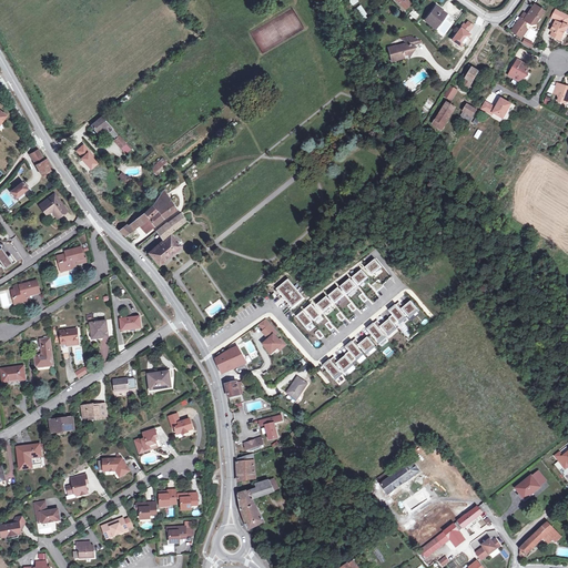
[(402,11),(404,9),(396,1),(394,3),(402,11)]
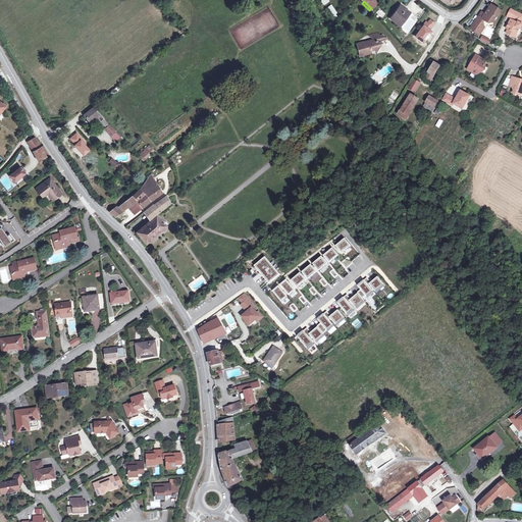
[(409,12),(400,5),(390,18),(399,24),(405,15),(406,16),(409,12)]
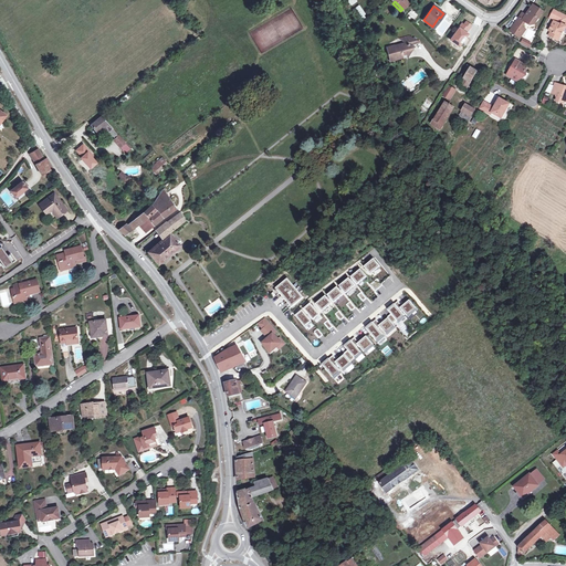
[(522,14),(512,29),(519,33),(522,29),(524,24),(528,27),(533,25),(542,14),(533,8),(525,17),(522,14)]
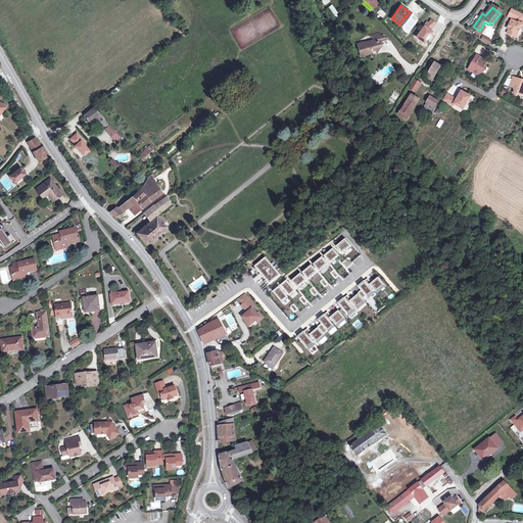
[(515,16),(517,13),(512,10),(508,17),(514,19),(515,16)]
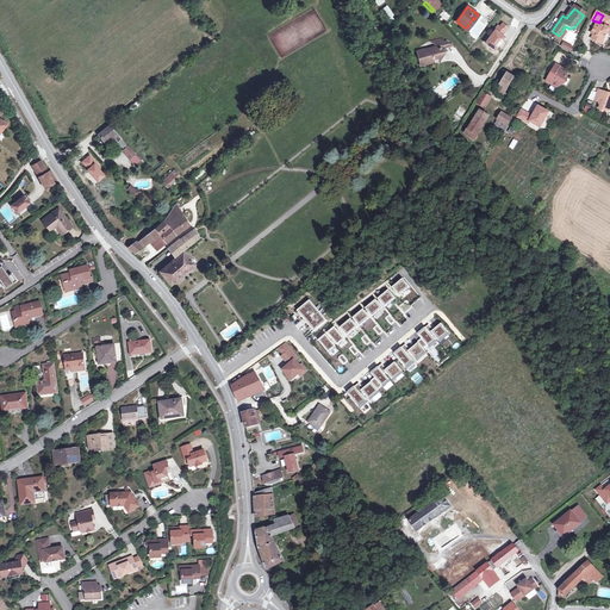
[(591,39),(597,42),(599,38),(603,41),(607,33),(608,35),(609,29),(608,27),(609,24),(601,19),(599,23),(598,25),(597,24),(595,29),(593,27),(590,35),(592,36),(591,39)]
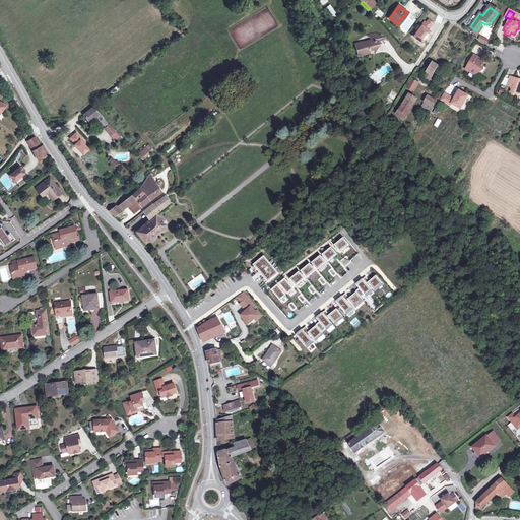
[(476,30),(470,26),(468,29),(477,37),(482,28),(479,26),(476,30)]
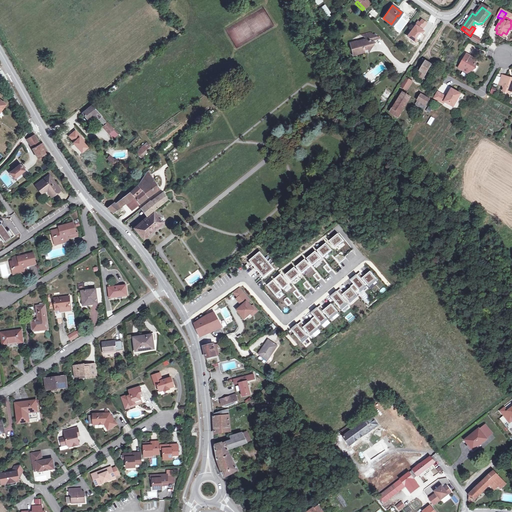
[(353,51),(354,55),(359,53),(358,52),(363,51),(362,50),(367,49),(369,50),(370,48),(371,47),(371,46),(371,45),(370,44),(371,41),(370,41),(380,38),(370,32),(360,34),(366,39),(365,39),(364,39),(363,39),(363,40),(363,41),(357,42),(356,40),(350,42),(351,48),(350,48),(351,52),(353,51)]
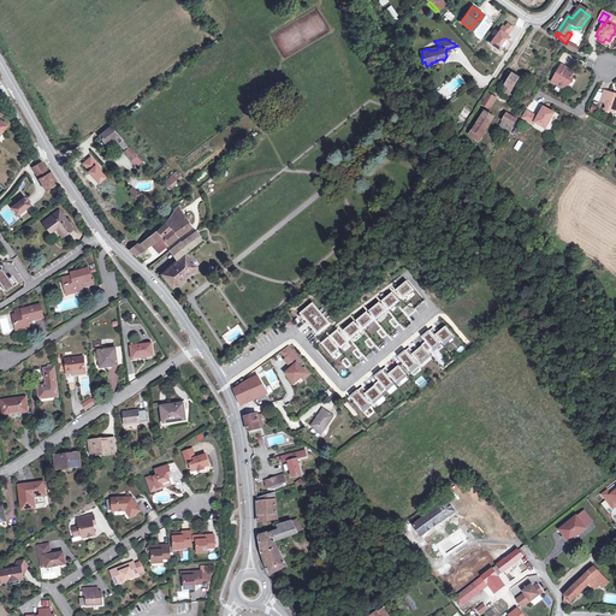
[(564,71),(566,69),(561,66),(556,75),(554,80),(557,82),(555,86),(562,90),(567,87),(573,78),(572,72),(568,70),(567,72),(564,71)]
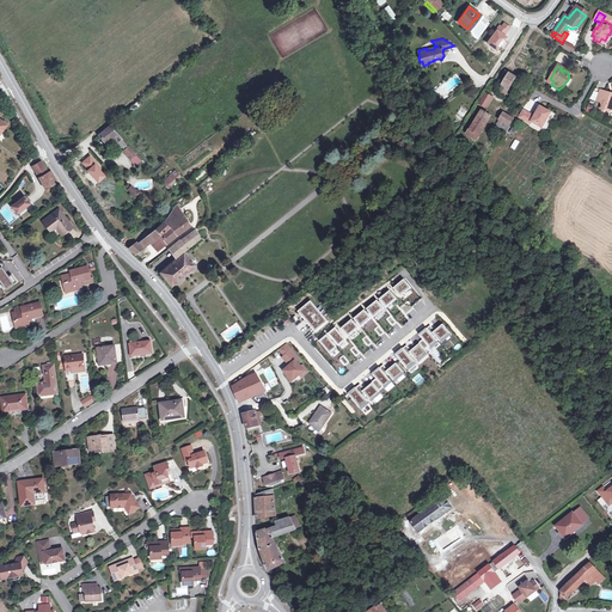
[(501,85),(508,89),(515,78),(505,71),(497,83),(501,85)]
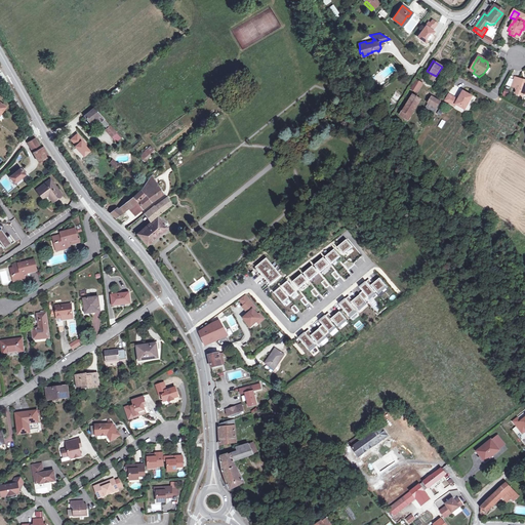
[(436,76),(430,73),(427,77),(433,81),(436,76)]
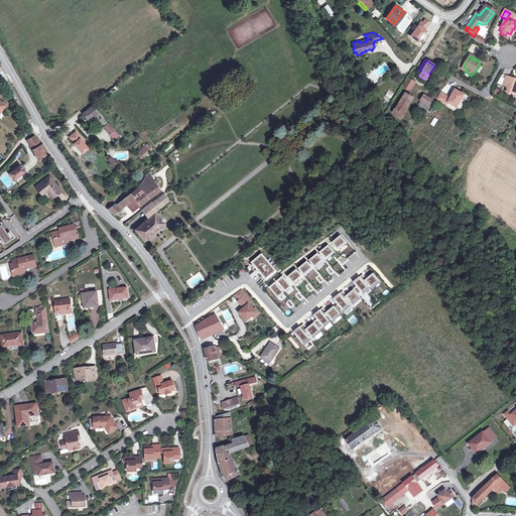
[(515,93),(515,80),(506,77),(502,86),(508,88),(507,93),(513,95),(515,93)]
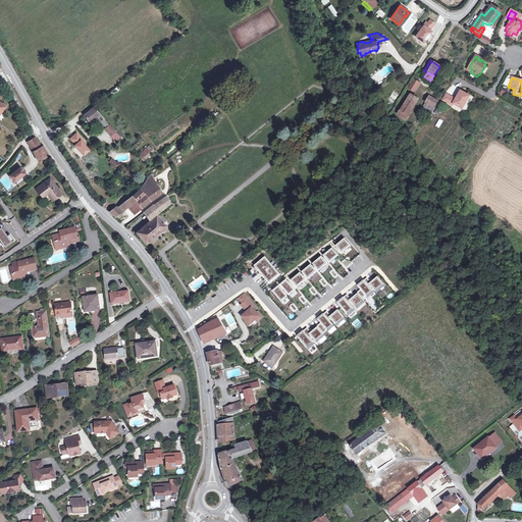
[(371,85),(369,82),(367,80),(365,82),(367,84),(371,88),(375,85),(373,83),(371,85)]
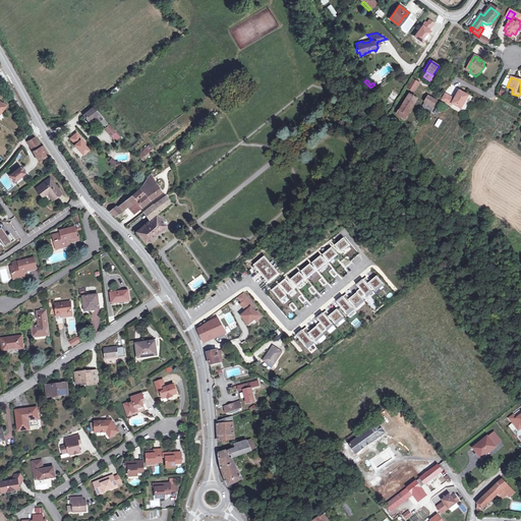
[(416,87),(410,83),(407,88),(413,92),(416,87)]
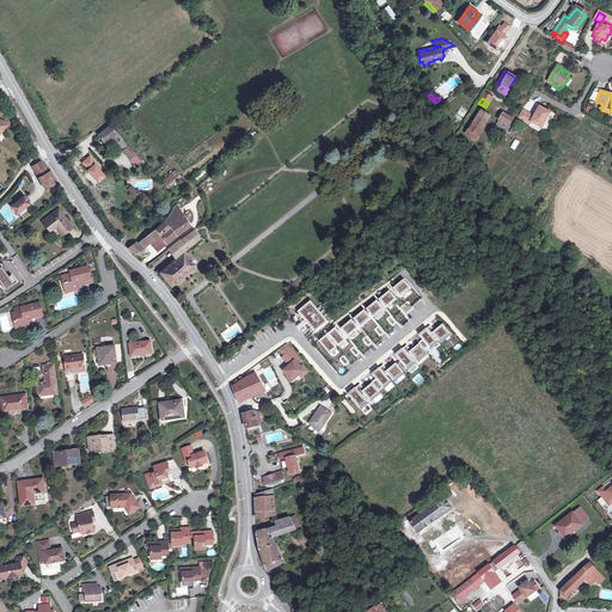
[(550,114),(539,108),(533,117),(522,111),(519,118),(530,124),(531,123),(542,129),(550,114)]
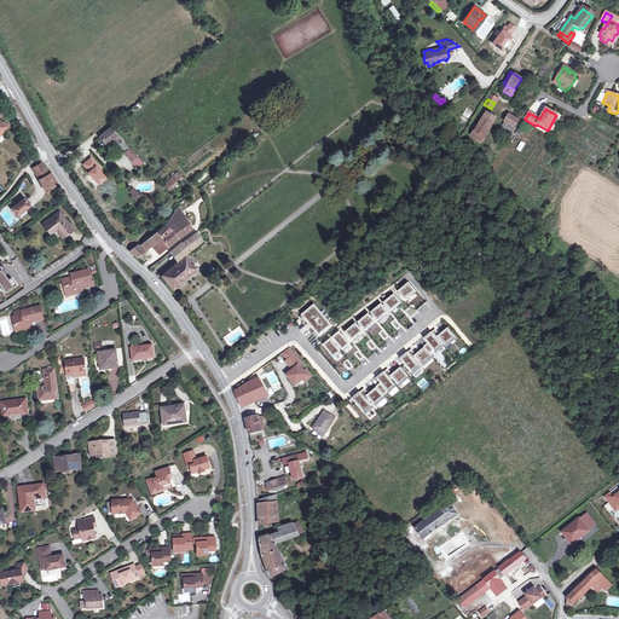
[(481,120),(479,125),(487,131),(496,117),(486,113),(481,120)]
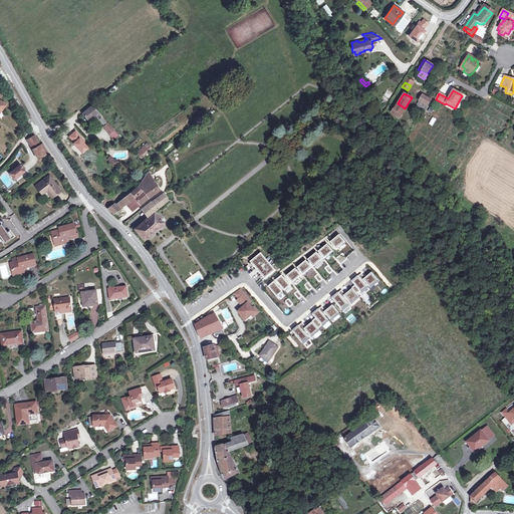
[(422,94),(417,103),(421,106),(423,103),(425,104),(426,104),(429,98),(422,94)]
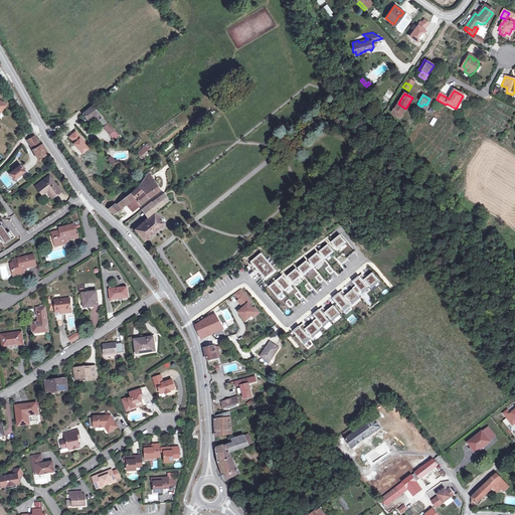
[(405,109),(398,104),(393,113),(400,117),(405,109)]
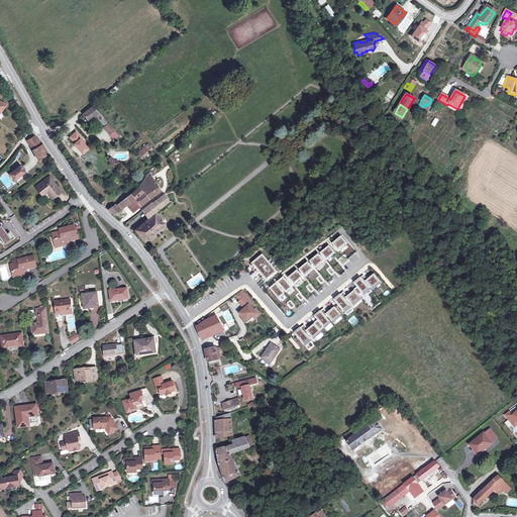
[(93,106),(84,113),(85,115),(88,119),(94,115),(96,117),(95,118),(98,121),(98,120),(101,124),(104,122),(105,121),(93,106)]
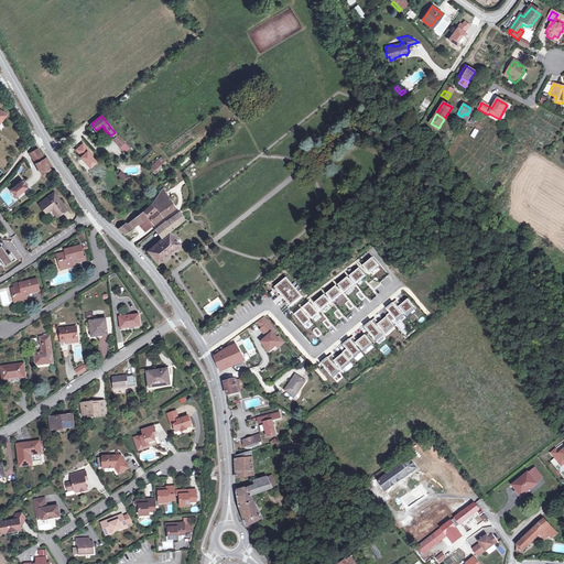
[(114,140),(119,147),(123,142),(118,136),(114,140)]
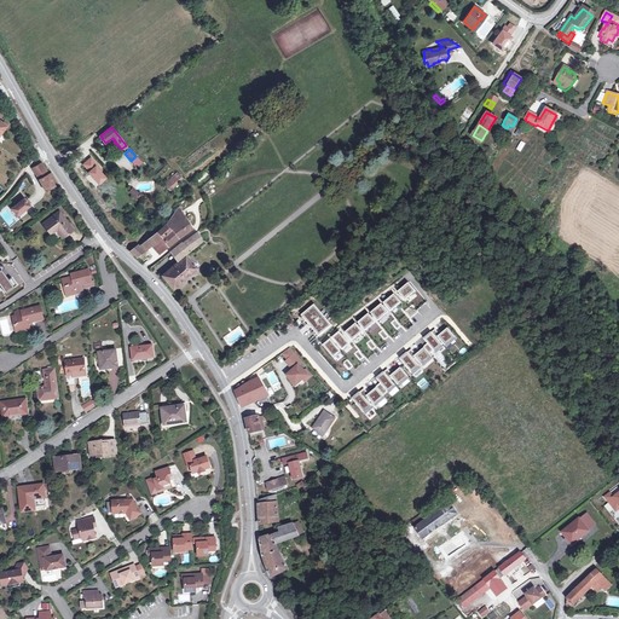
[(53,190),(52,187),(58,184),(51,173),(48,174),(46,171),(42,172),(45,177),(39,180),(47,195),(53,190)]
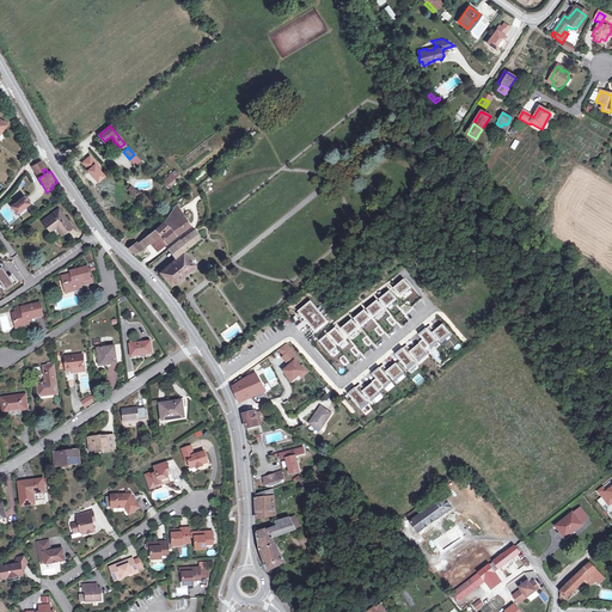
[(167,189),(182,176),(175,169),(161,182),(167,189)]
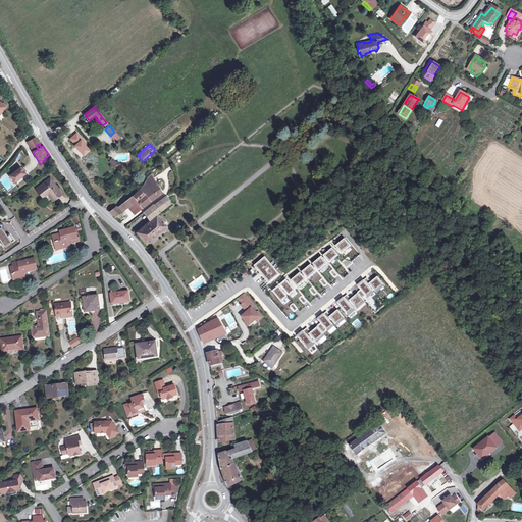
[(166,156),(176,148),(173,145),(163,153),(166,156)]
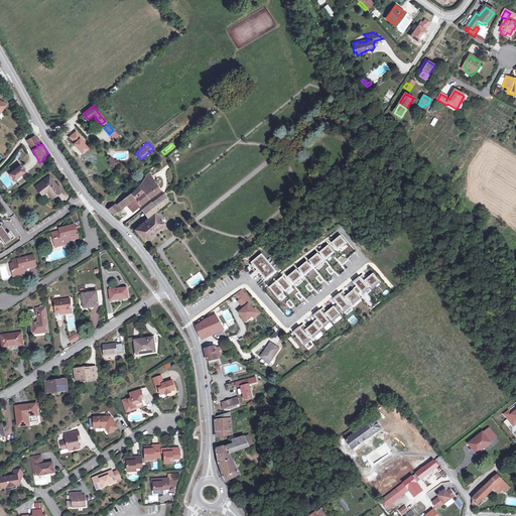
[(111,157),(107,161),(114,166),(120,166),(119,161),(115,161),(111,157)]
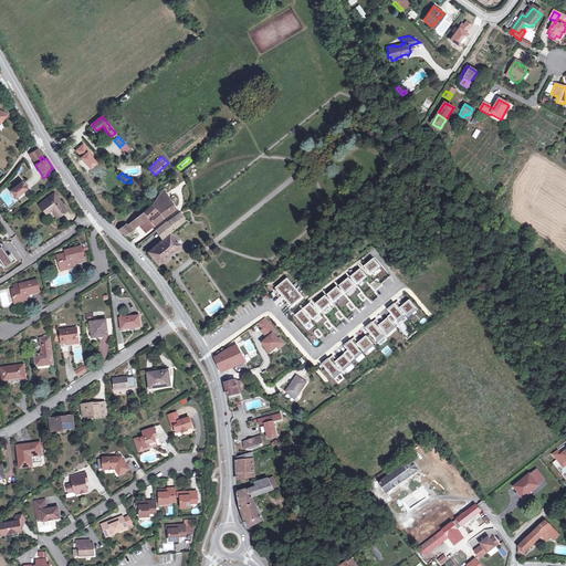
[(16,197),(27,187),(22,181),(21,182),(19,180),(17,182),(19,185),(11,190),(16,197)]
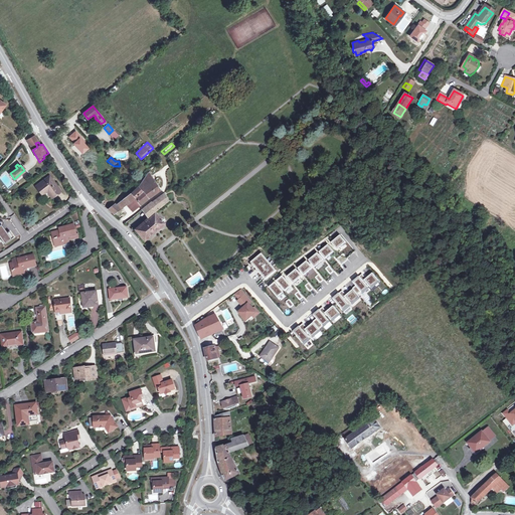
[(142,188),(154,180),(148,172),(139,184),(142,188)]
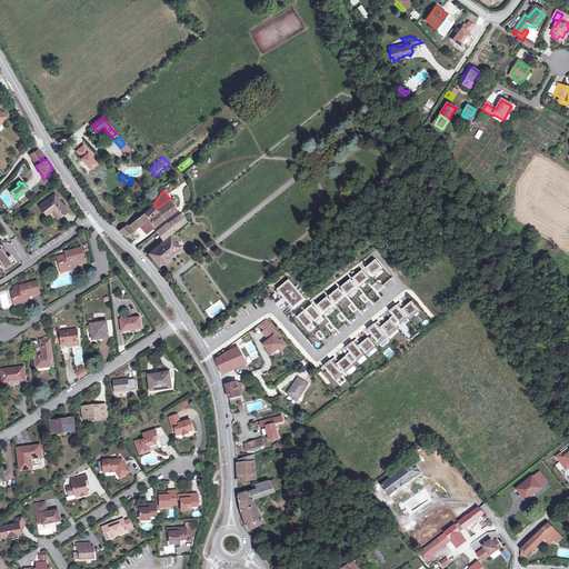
[(51,210),(52,212),(58,219),(67,211),(55,195),(45,202),(46,203),(42,207),(47,213),(51,210)]
